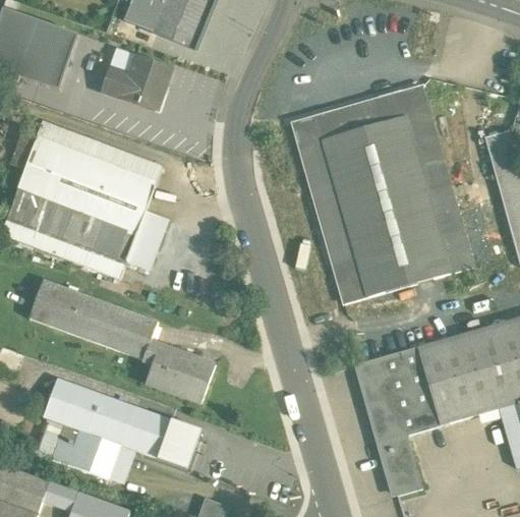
[(130,0),(123,19),(151,31),(162,0),(130,0)]
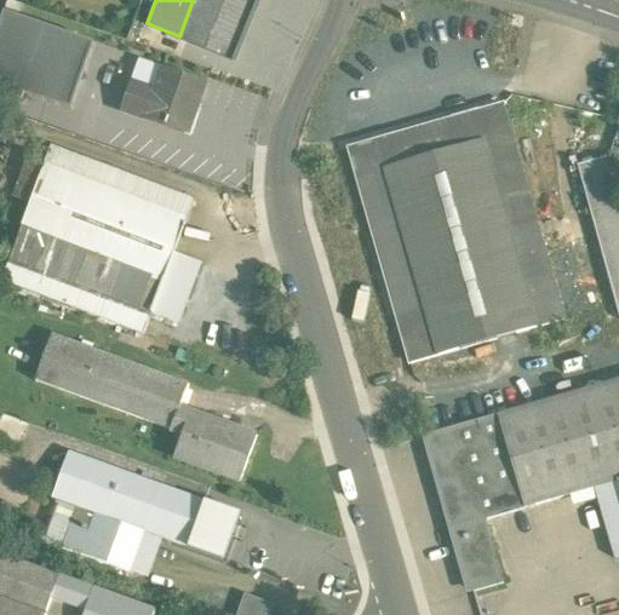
[(193,0),(179,36),(230,57),(252,0),(193,0)]
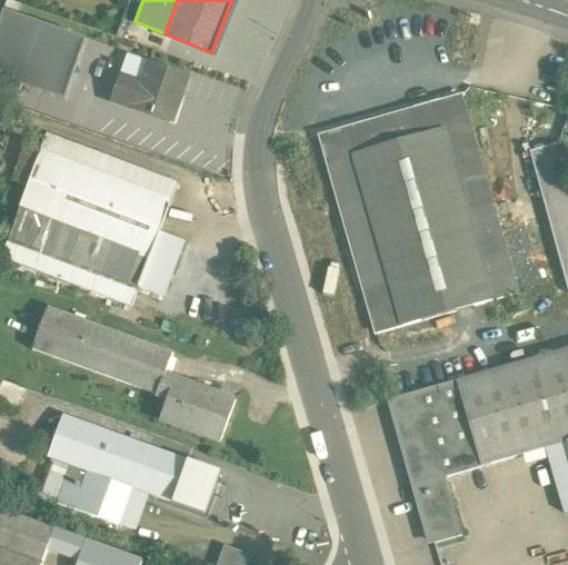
[(82,37),(9,10),(0,36),(0,65),(65,88),(82,37)]
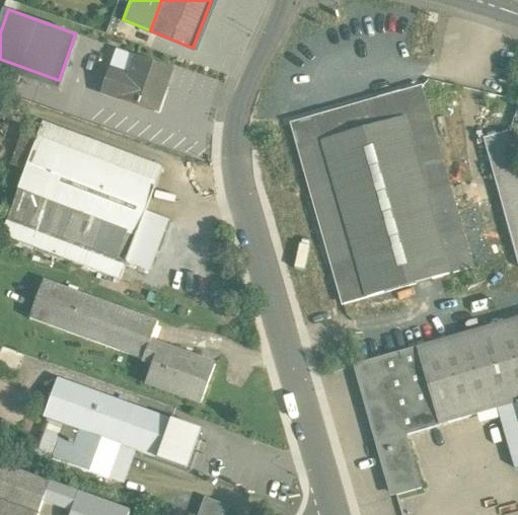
[(170,66),(136,54),(130,71),(121,97),(155,109),(170,66)]
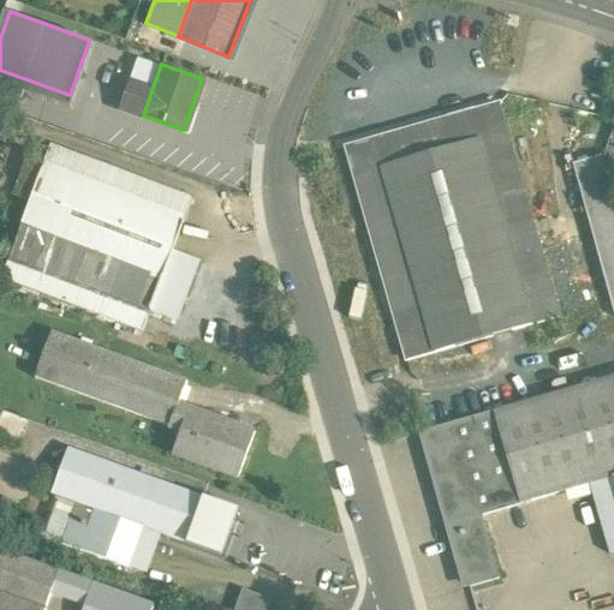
[(154,84),(133,78),(123,108),(143,115),(154,84)]
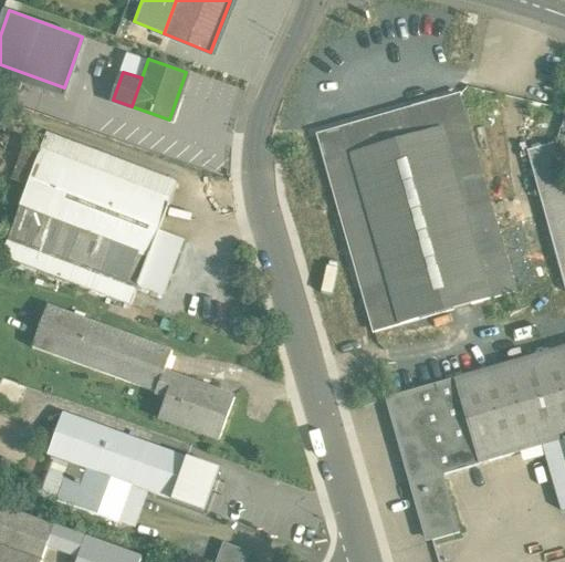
[(458,93),(317,133),(373,329),(514,289),(458,93)]
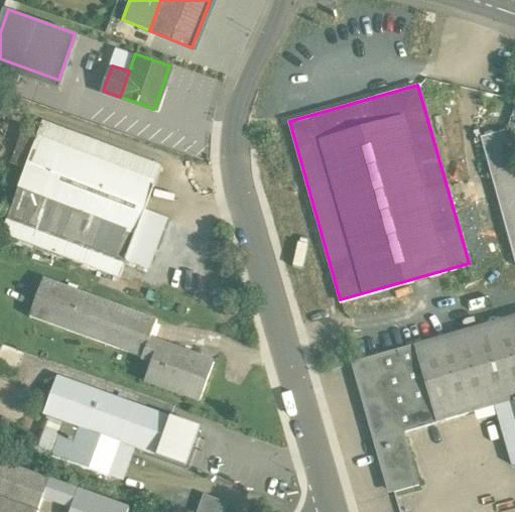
[(160,164),(41,120),(34,139),(153,183),(160,164)]
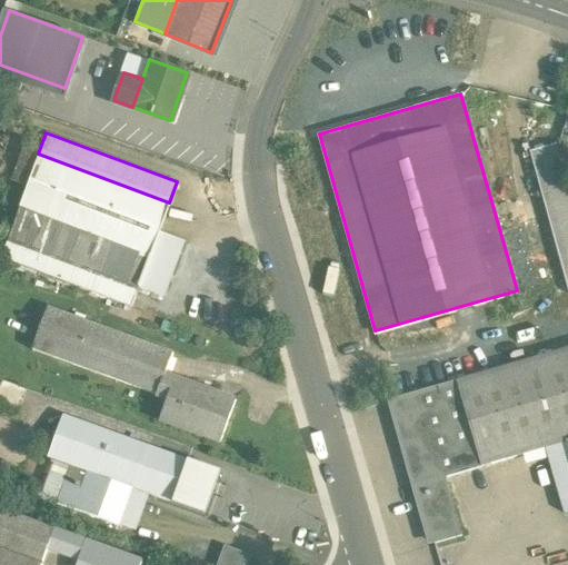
[(567,287),(567,190),(555,144),(529,150),(567,287)]
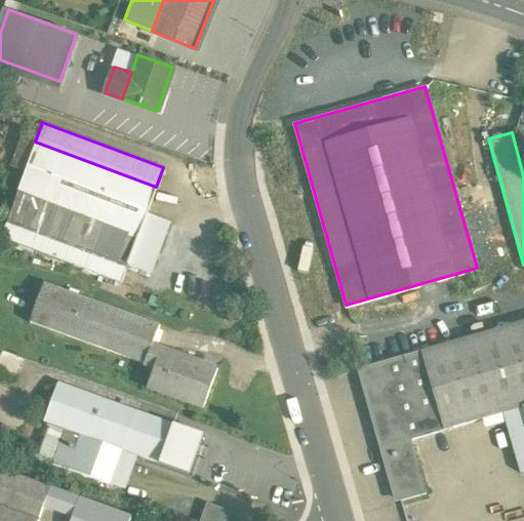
[(156,187),(35,142),(7,217),(127,263),(147,211),(156,187)]
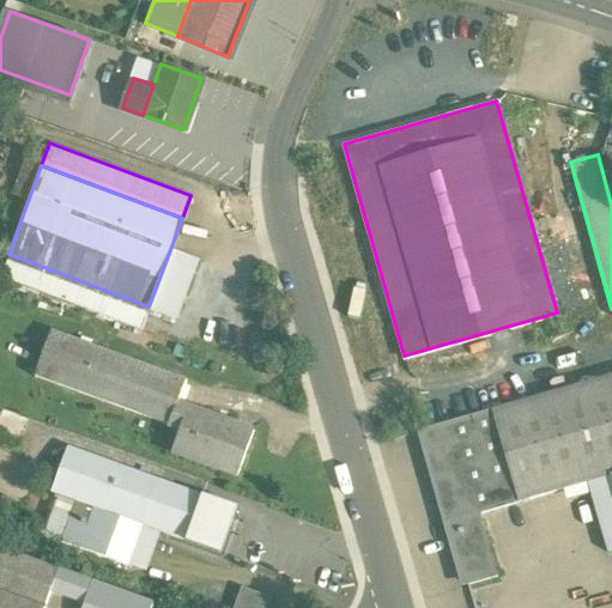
[(197,256),(171,247),(149,306),(174,316),(197,256)]
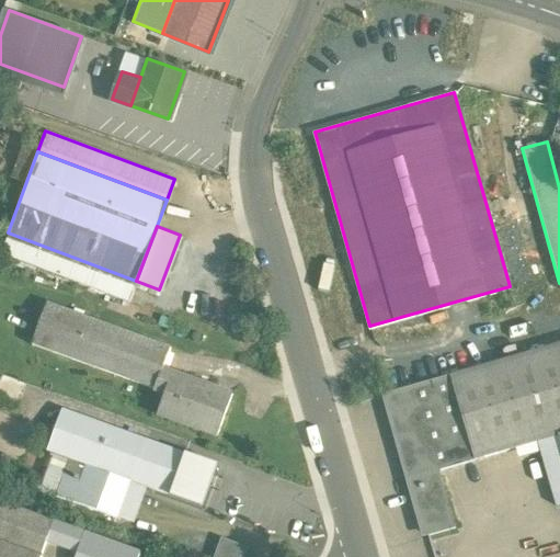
[(136,281),(8,232),(0,251),(129,300),(136,281)]
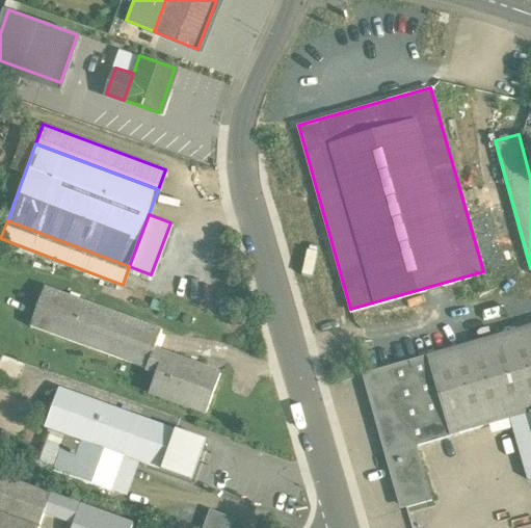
[(161,327),(44,285),(29,324),(145,366),(145,368),(155,371),(161,353),(153,350),(161,327)]
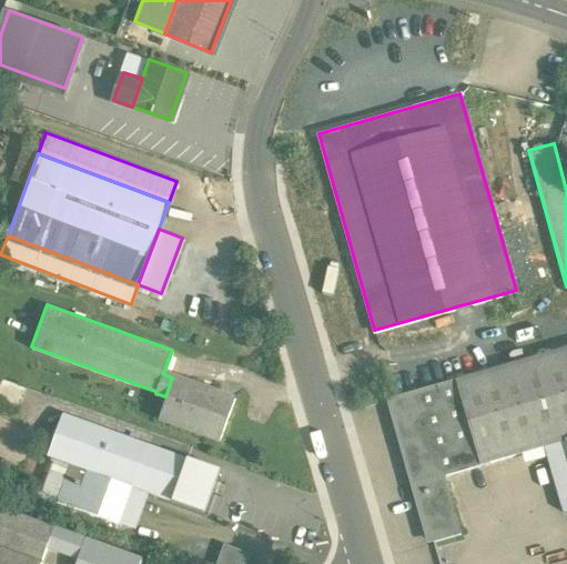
[(566,343),(454,376),(478,463),(565,439),(566,437),(566,343)]
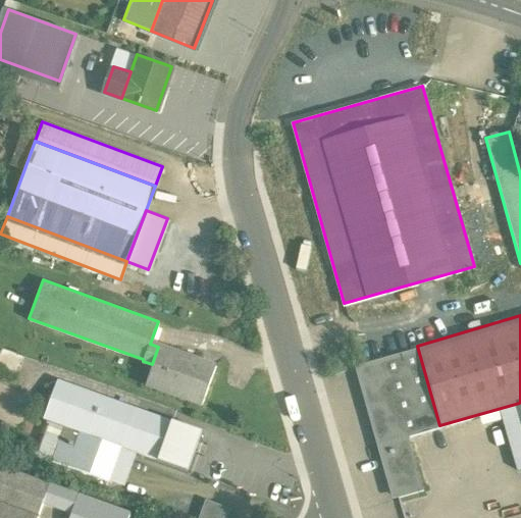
[(23,354),(0,346),(0,371),(15,377),(23,354)]
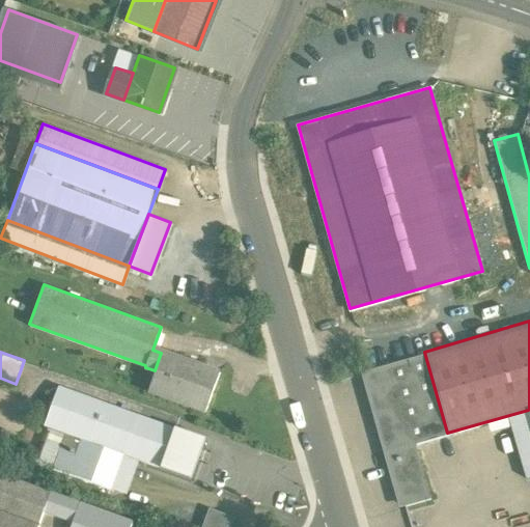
[(424,352),(391,362),(414,442),(447,433),(424,352)]
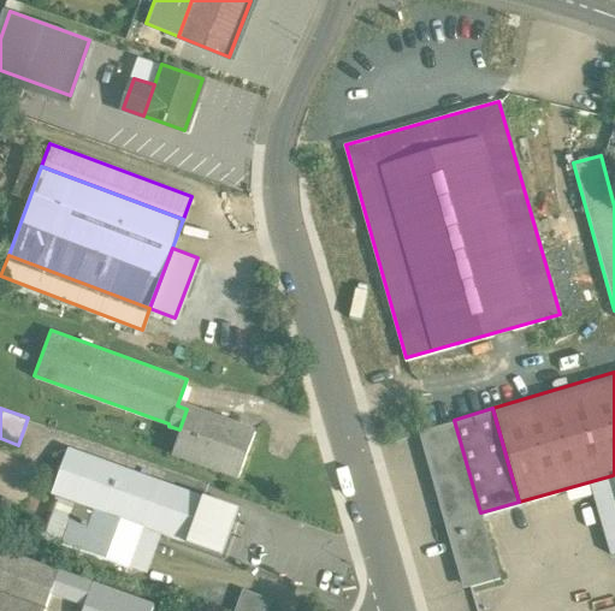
[(224,422),(187,409),(179,429),(173,449),(210,462),(208,466),(237,475),(254,429),(225,419),(224,422)]
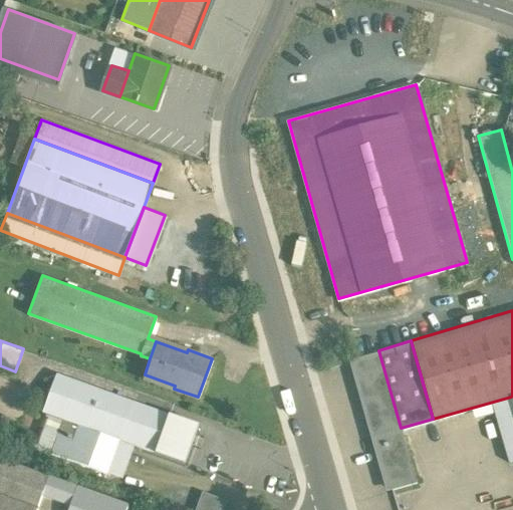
[(378,350),(354,357),(391,487),(416,480),(401,428),(378,350)]
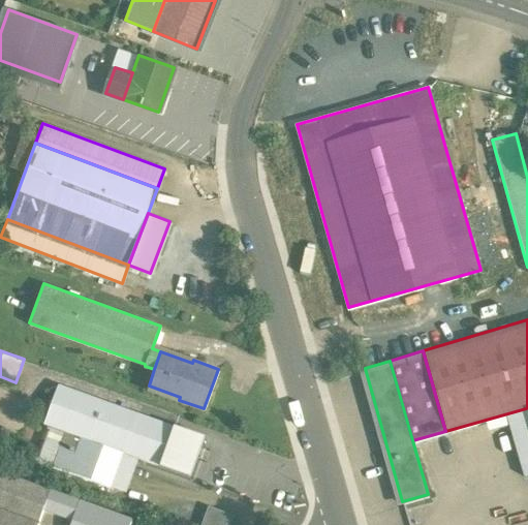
[(195,433),(101,399),(58,383),(43,423),(86,437),(81,453),(59,444),(52,465),(110,485),(122,450),(182,472),(195,433)]
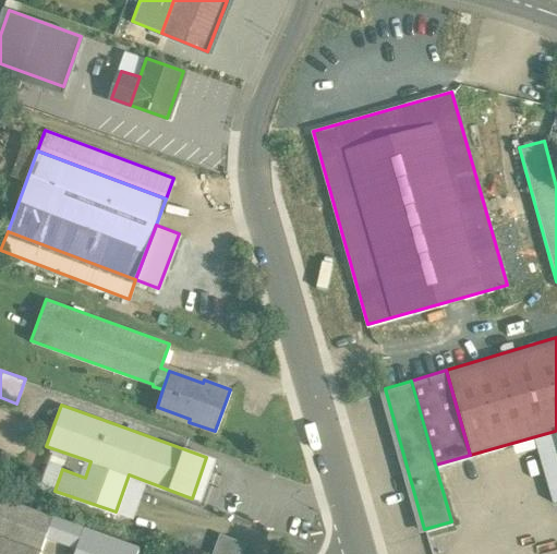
[(83,528),(0,497),(0,553),(38,553),(46,534),(76,545),(83,528)]
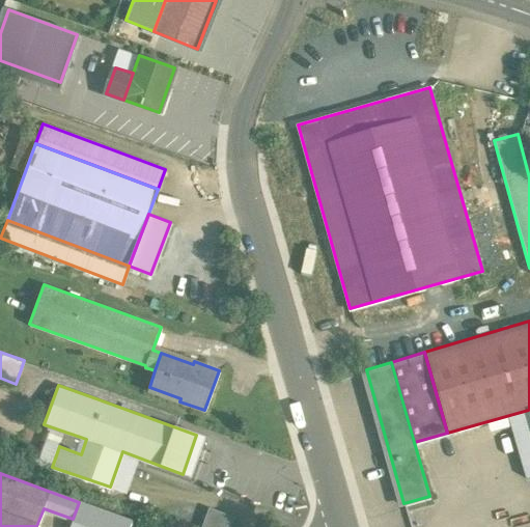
[(111,514),(79,502),(73,519),(70,526),(129,526),(130,526),(109,519),(111,514)]
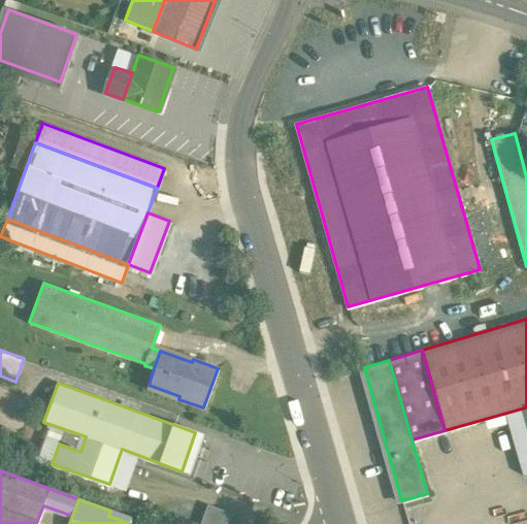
[(196,523),(225,523),(230,511),(204,502),(196,523)]
